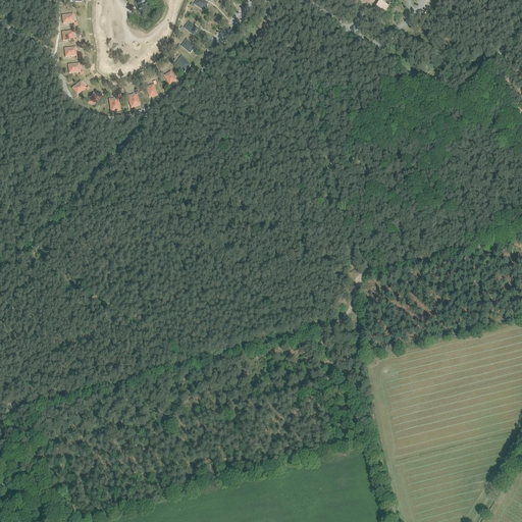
[(148,8),(144,0),(142,0),(135,3),(139,12),(148,8)]
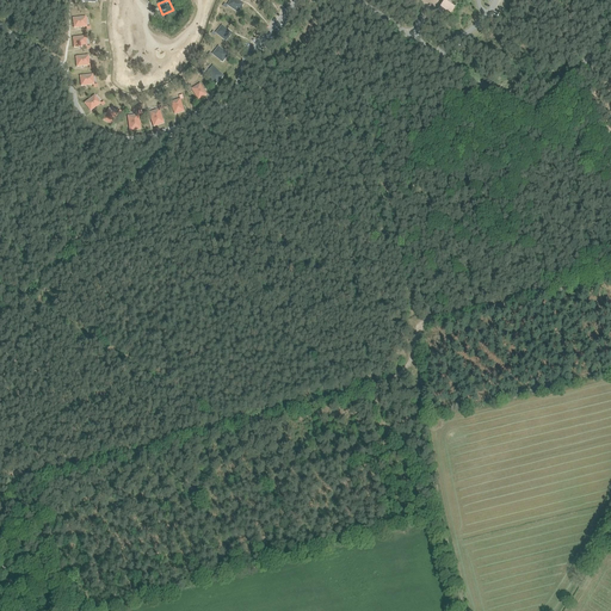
[(230,0),(228,5),(239,12),(244,4),(236,0),(230,0)]
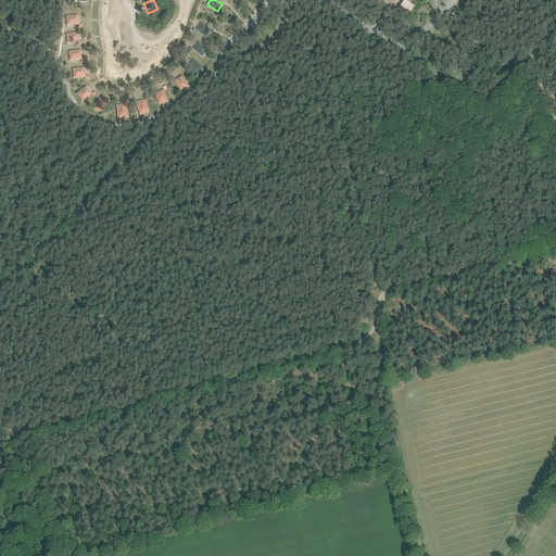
[(415,8),(405,1),(397,12),(407,17),(415,8)]
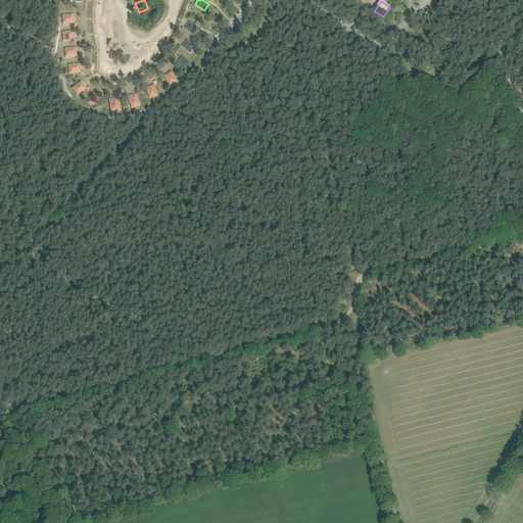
[(74,14),(62,15),(63,24),(75,22),(74,14)]
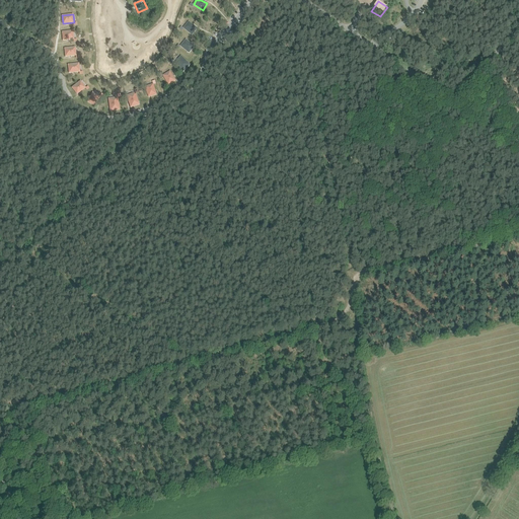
[(183,28),(192,34),(198,28),(189,21),(183,28)]
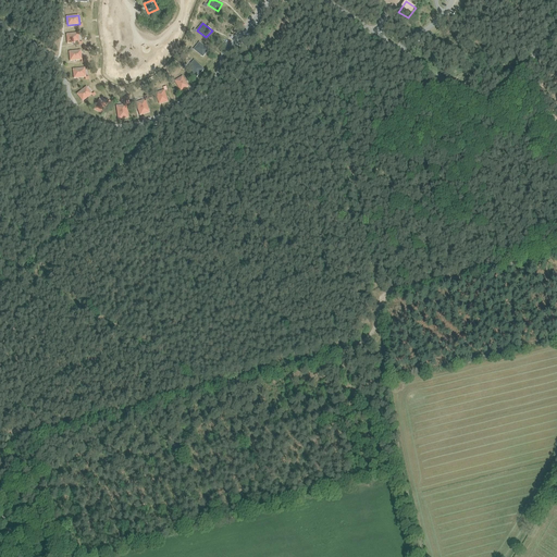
[(78,33),(66,34),(67,44),(79,41),(78,33)]
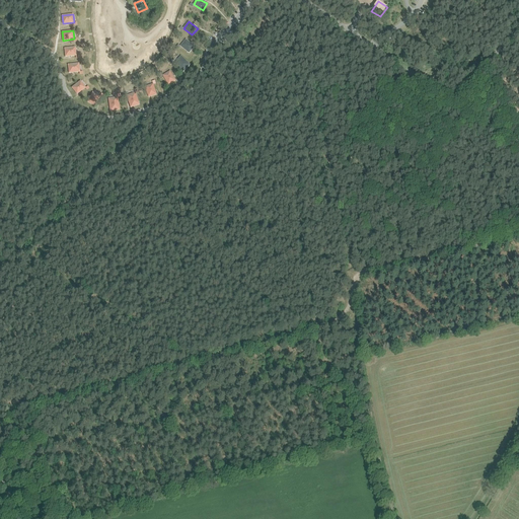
[(180,46),(190,53),(195,47),(186,40),(180,46)]
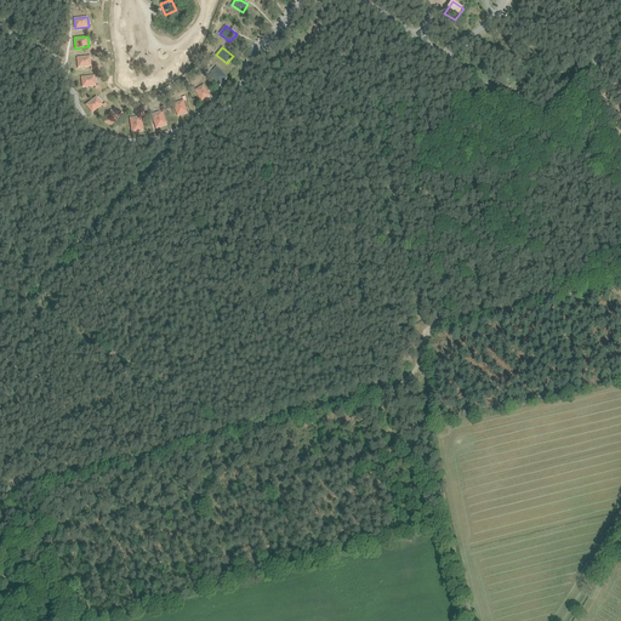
[(90,56),(78,57),(79,68),(91,66),(90,56)]
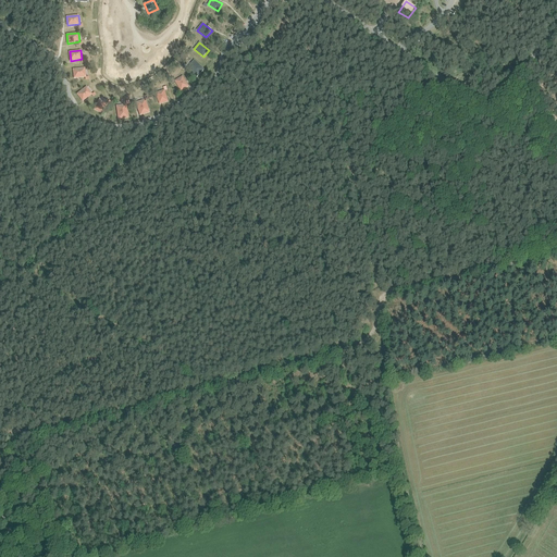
[(187,67),(197,77),(203,70),(195,60),(187,67)]
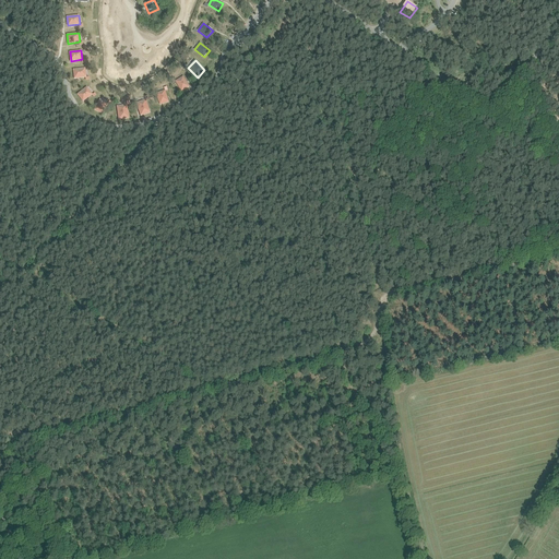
[(85,69),(73,70),(74,79),(86,78),(85,69)]
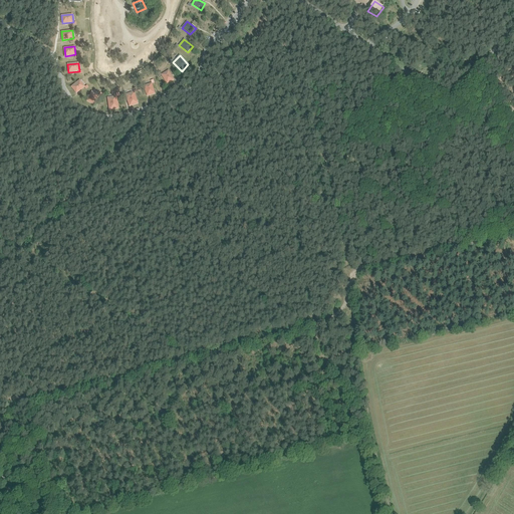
[(162,74),(167,84),(174,79),(169,70),(162,74)]
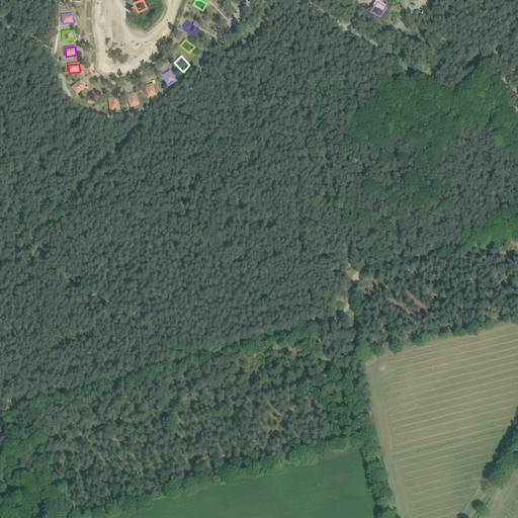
[(80,81),(72,87),(77,94),(85,88),(80,81)]
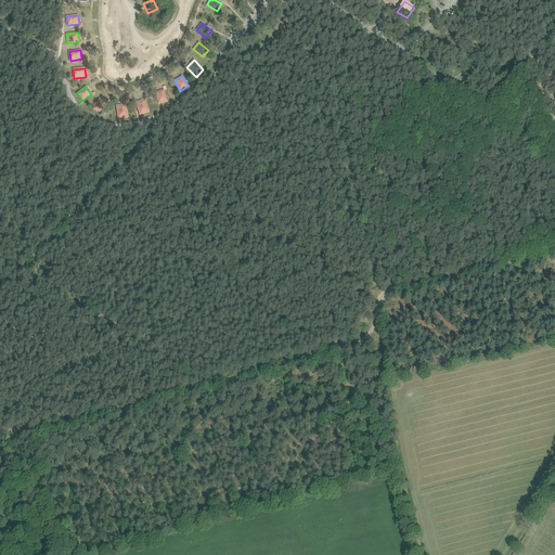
[(155,93),(159,104),(167,101),(164,90),(155,93)]
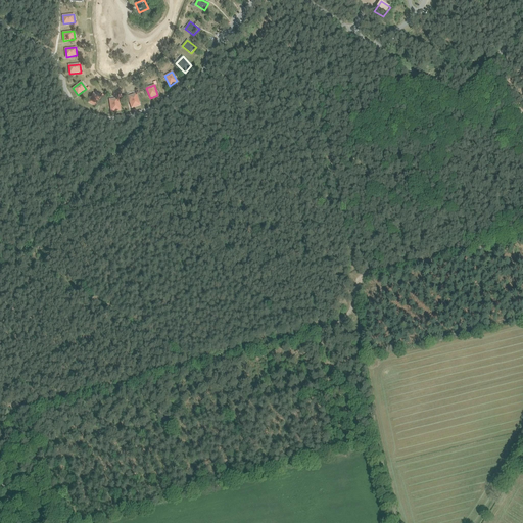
[(93,93),(88,103),(96,106),(101,97),(93,93)]
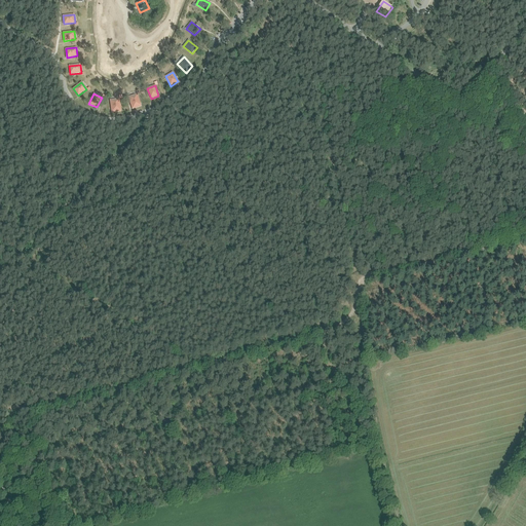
[(128,97),(133,109),(142,106),(138,94),(128,97)]
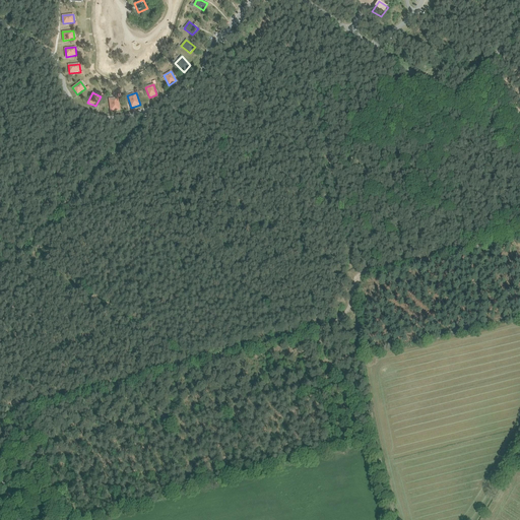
[(109,99),(111,111),(120,110),(118,98),(109,99)]
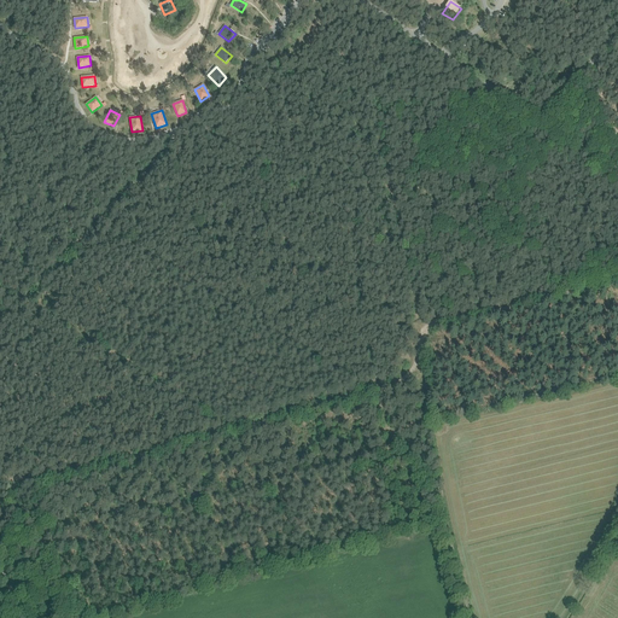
All buildings are outlined.
